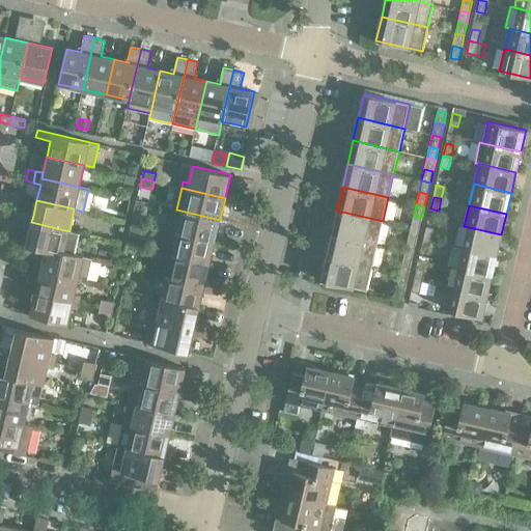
[(215,242),(220,220),(176,210),(171,231),(215,242)]
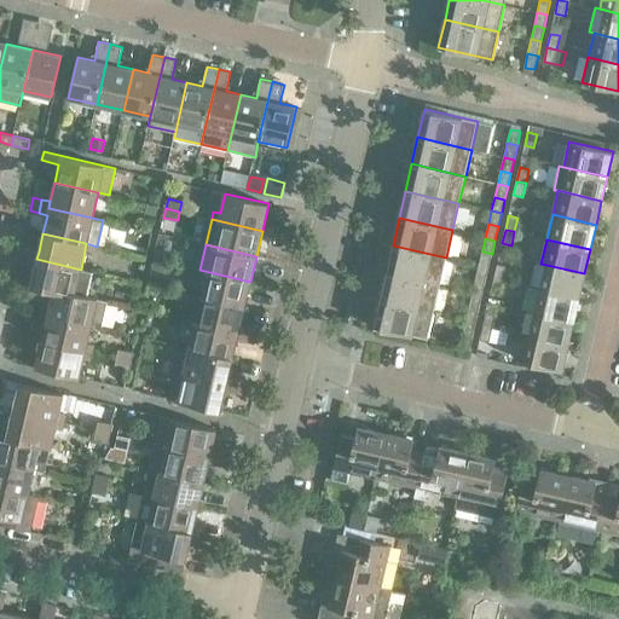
[(440,284),(446,258),(393,246),(386,272),(440,284)]
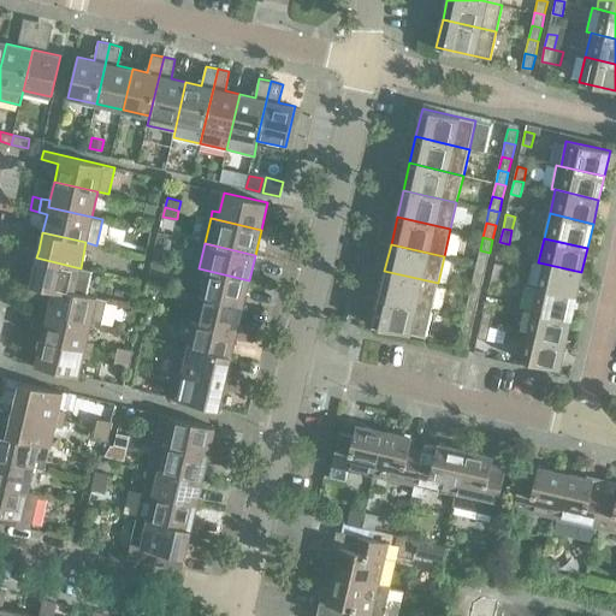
[(27,262),(30,249),(22,247),(18,261),(27,262)]
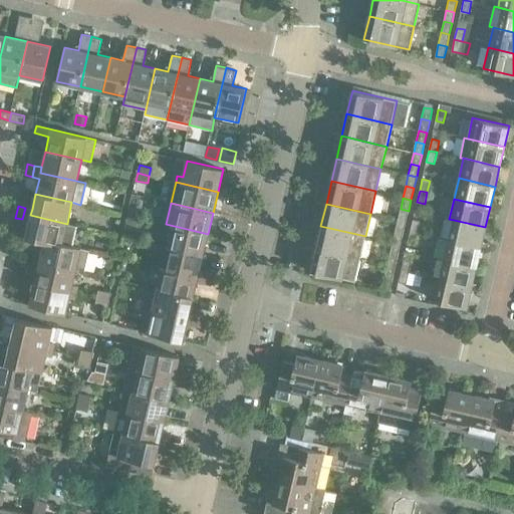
[(62,245),(62,243),(67,224),(30,215),(32,209),(25,208),(22,219),(29,221),(26,236),(62,245)]
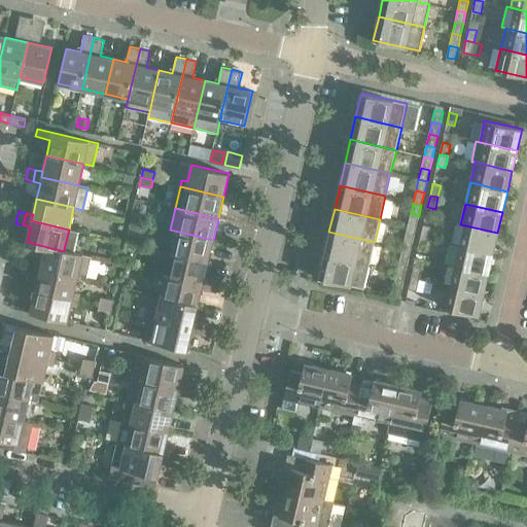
[(133,213),(131,220),(143,223),(144,215),(133,213)]
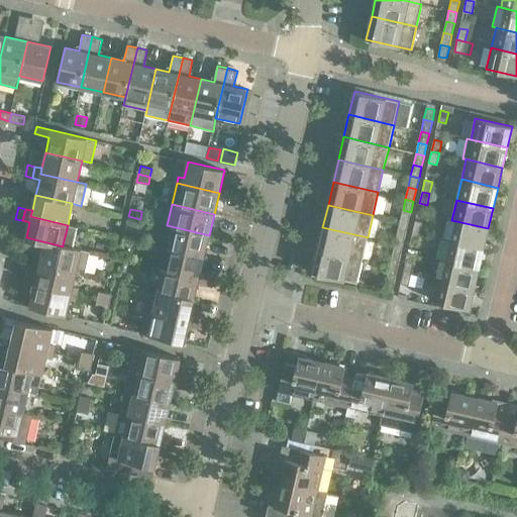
[(408,223),(411,212),(403,210),(400,221),(408,223)]
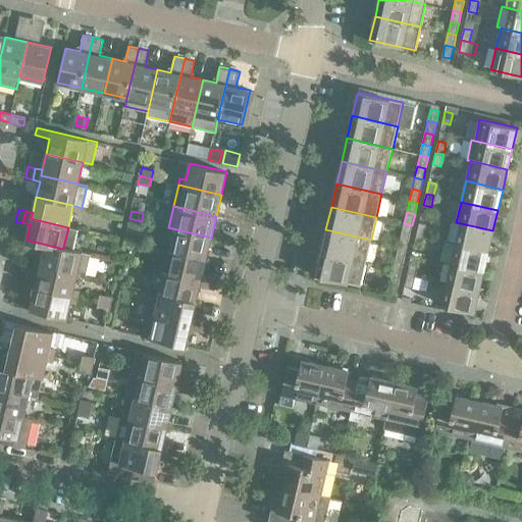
[(140,228),(142,221),(129,218),(127,226),(140,228)]
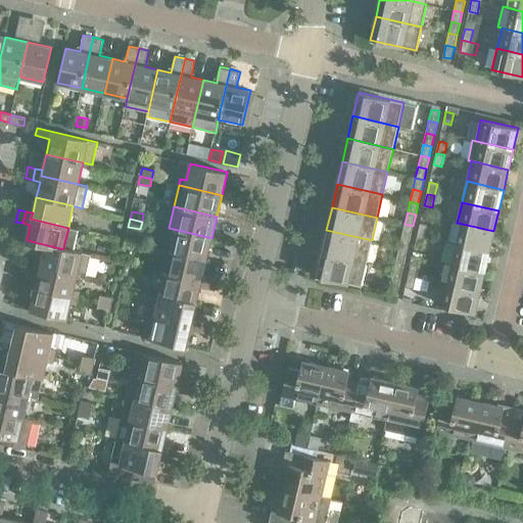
[(420,223),(417,235),(425,236),(428,225),(420,223)]
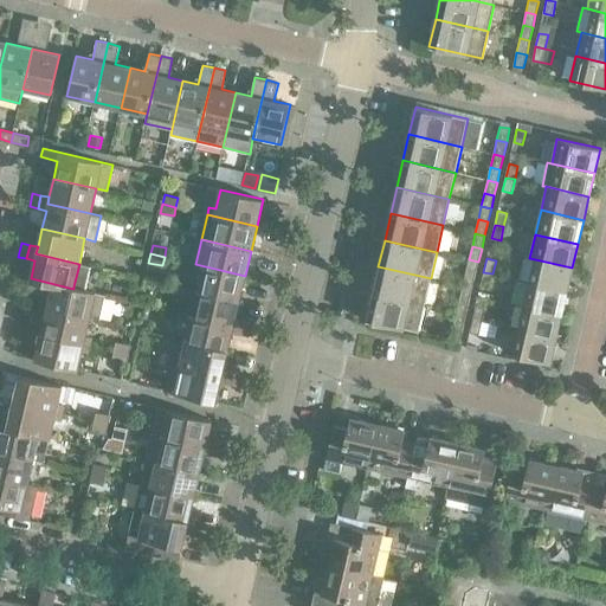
[(476,275),(478,262),(469,259),(465,272),(476,275)]
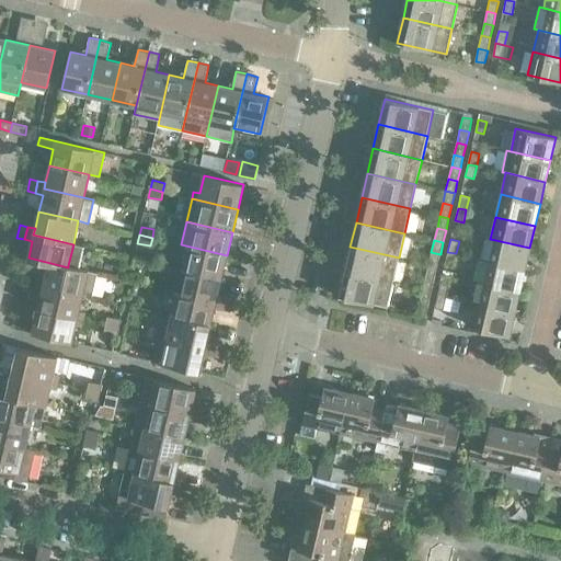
[(525,270),(529,248),(495,240),(490,262),(525,270)]
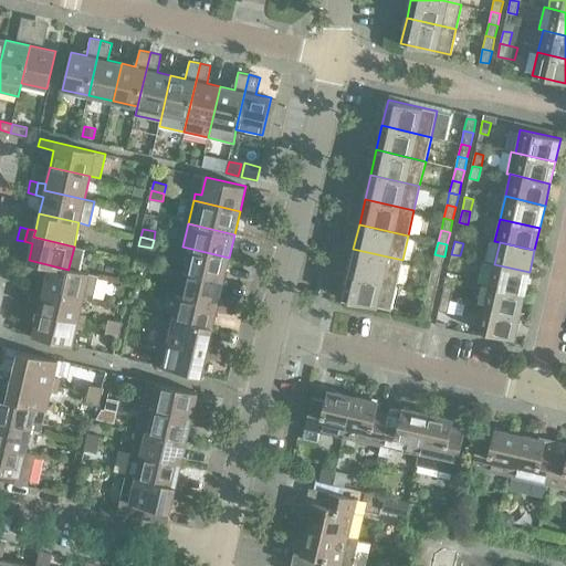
[(223,281),(229,258),(182,247),(180,253),(187,255),(184,272),(223,281)]
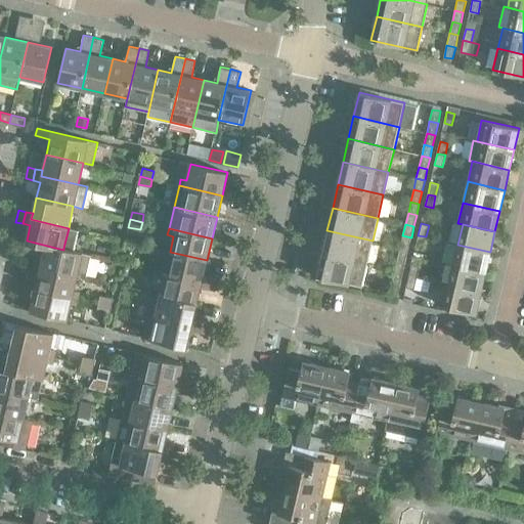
[(367,263),(373,241),(326,230),(321,253),(367,263)]
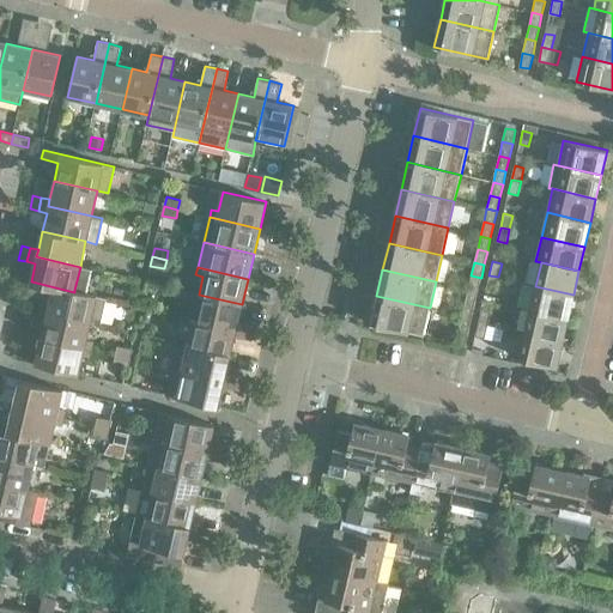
[(478,291),(481,278),(471,275),(468,289),(478,291)]
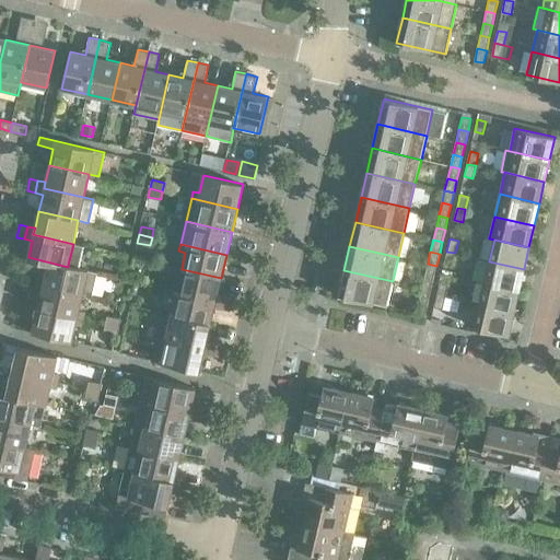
[(453,266),(455,253),(446,252),(444,264),(453,266)]
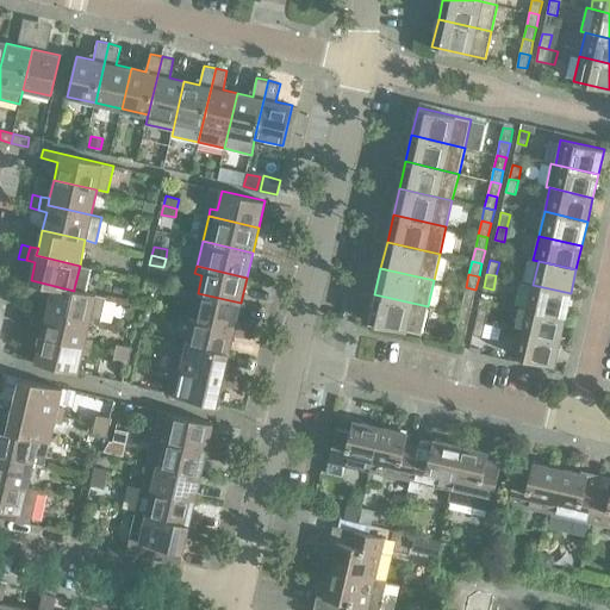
[(106,297),(74,288),(74,291),(31,280),(27,292),(50,297),(47,310),(91,321),(100,323),(106,297)]
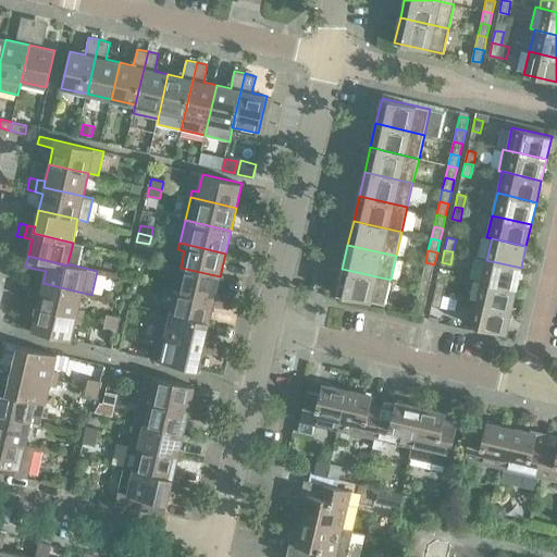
[(516,289),(521,268),(486,260),(482,281),(516,289)]
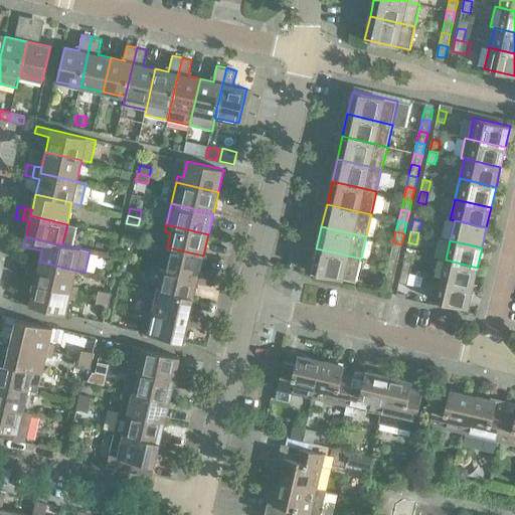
[(398,255),(401,244),(393,242),(390,254),(398,255)]
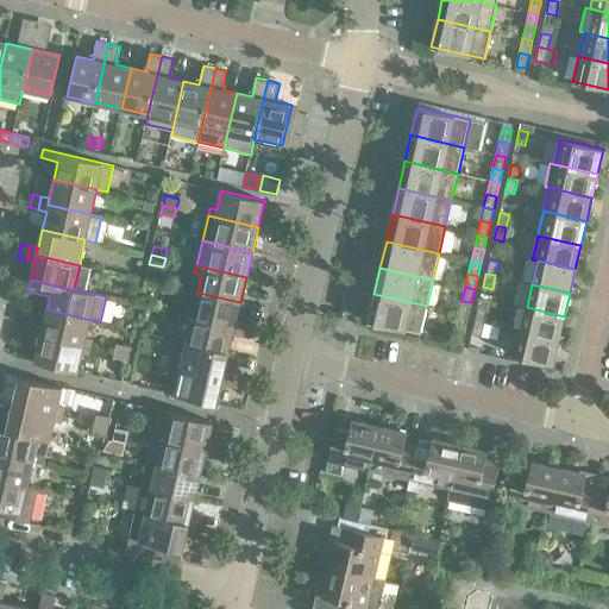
[(237,320),(240,302),(198,293),(192,318),(234,327),(233,333),(242,336),(244,322),(237,320)]
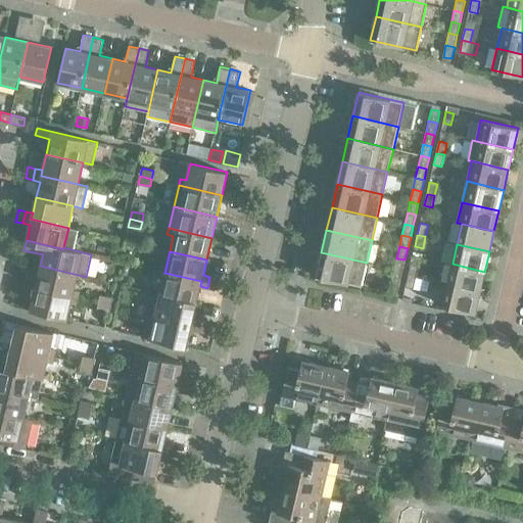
[(361,287),(367,263),(321,252),(316,276),(361,287)]
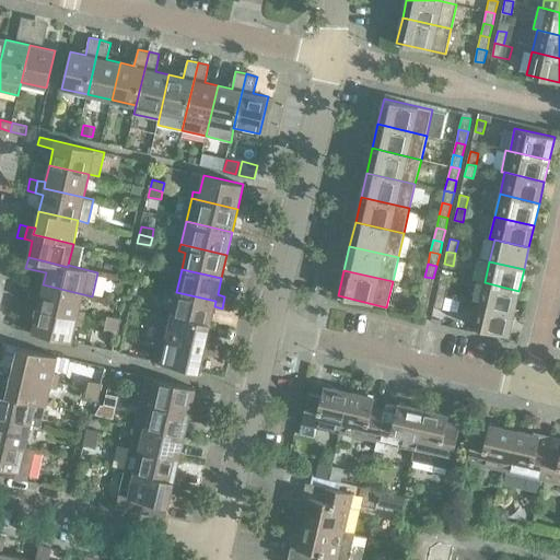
[(431,291),(433,278),(424,277),(422,289),(431,291)]
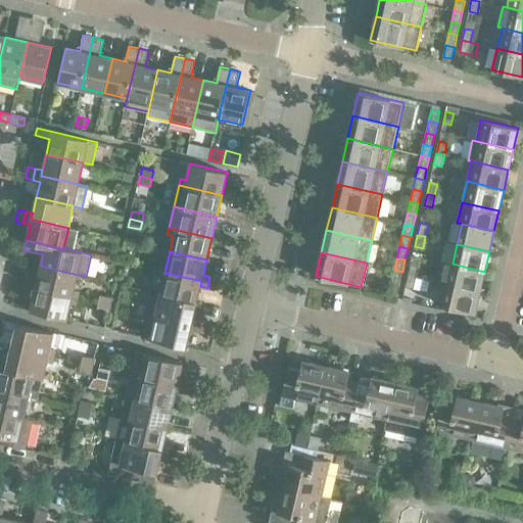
[(419,266),(411,264),(408,275),(416,277),(419,266)]
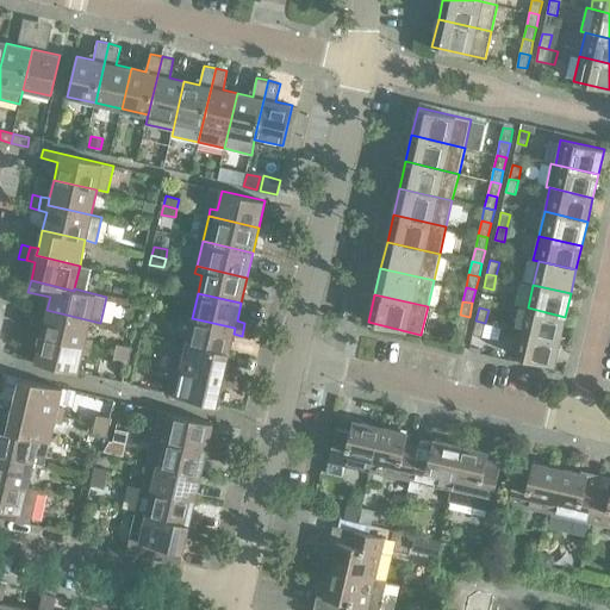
[(559,341),(565,317),(528,307),(522,331),(559,341)]
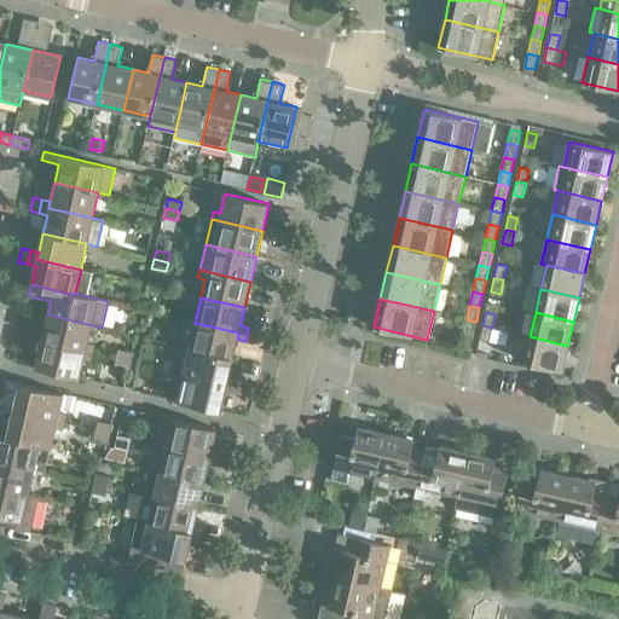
[(87,342),(92,325),(47,314),(42,340),(93,352),(94,345),(87,342)]
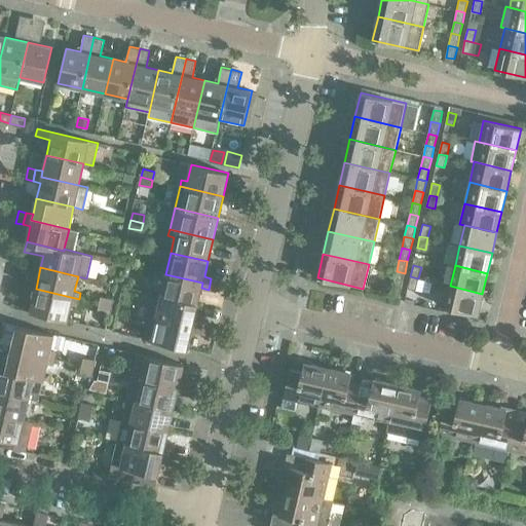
[(402,285),(405,273),(397,271),(393,283),(402,285)]
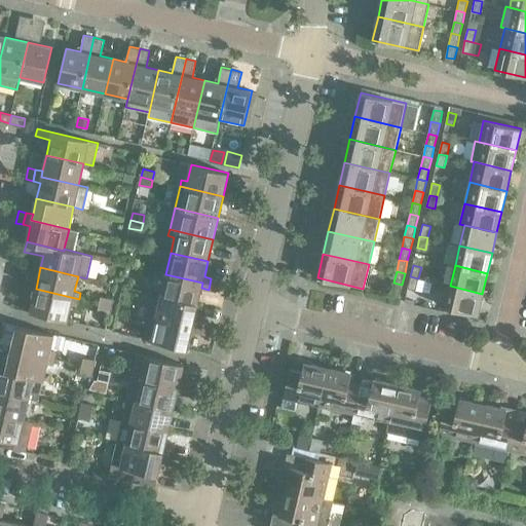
[(197,304),(201,288),(202,283),(165,274),(160,296),(197,304)]
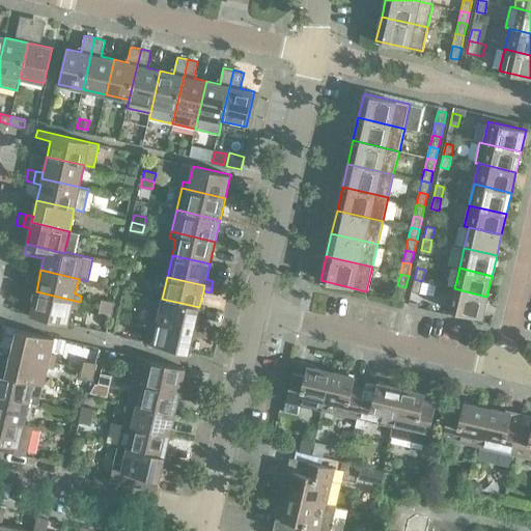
[(419,294),(422,281),(414,279),(412,291),(419,294)]
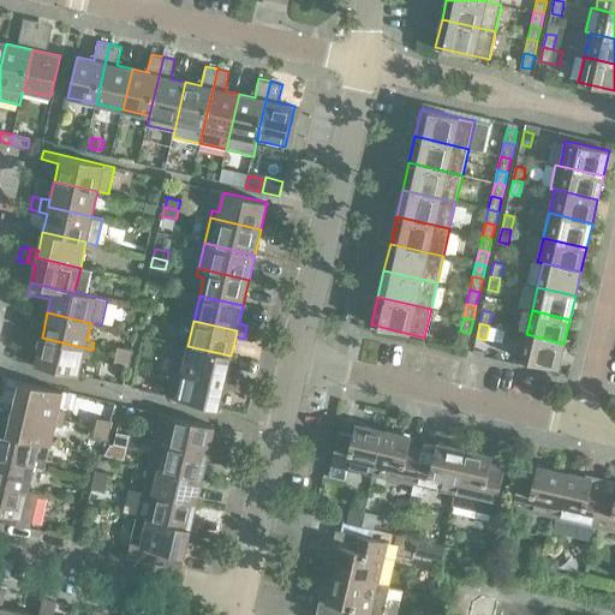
[(256,327),(246,326),(244,339),(252,341),(256,327)]
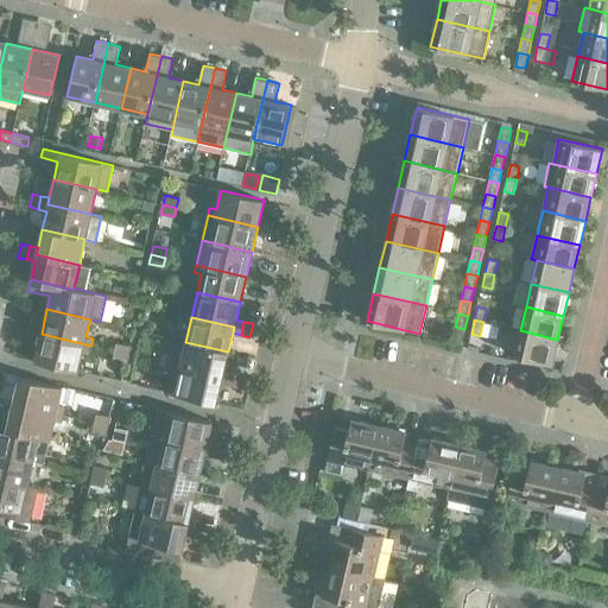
[(461,343),(464,329),(455,327),(451,341),(461,343)]
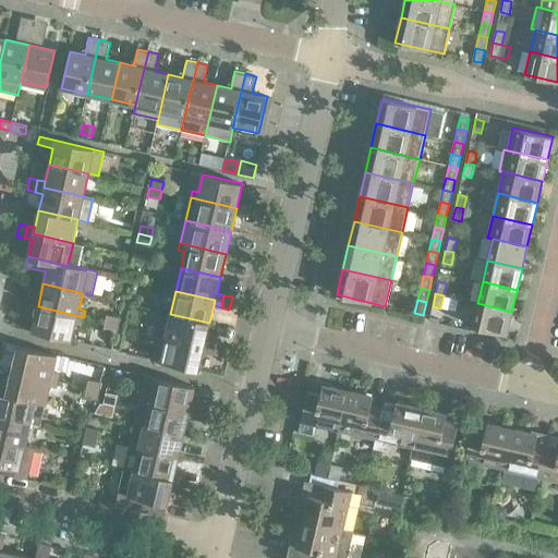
[(507,335),(511,312),(477,303),(472,326),(507,335)]
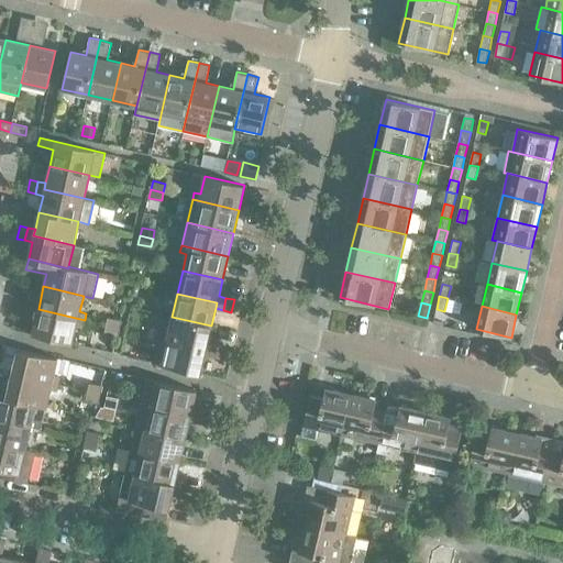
[(83,328),(85,320),(39,309),(32,334),(73,343),(76,326),(83,328)]
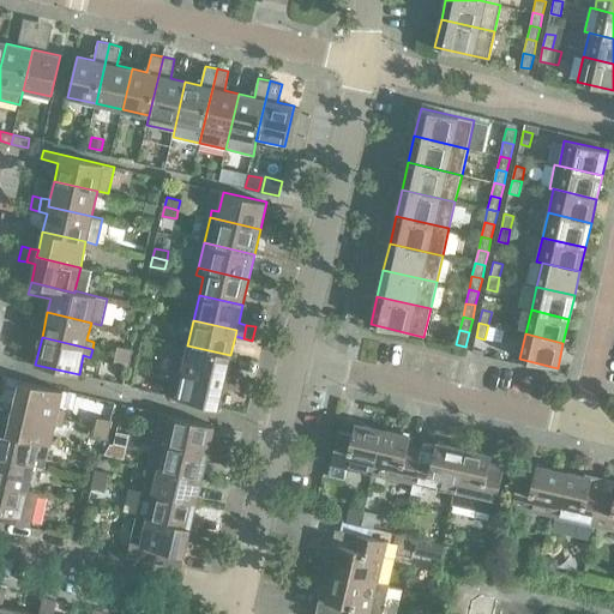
[(118,345),(115,355),(130,359),(132,349),(118,345)]
